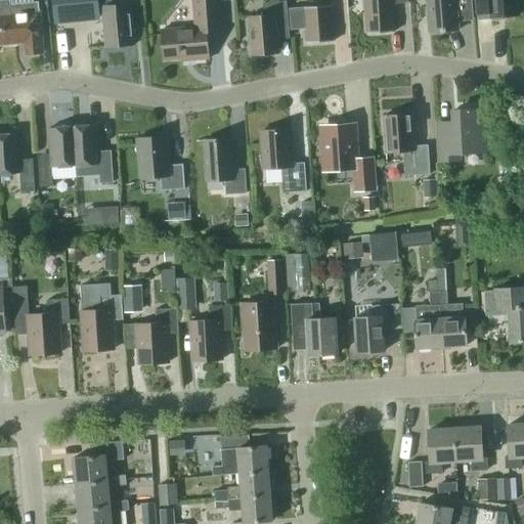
[(38,1),(11,4),(11,0),(0,0),(0,44),(25,42),(26,54),(43,52),(38,1)]
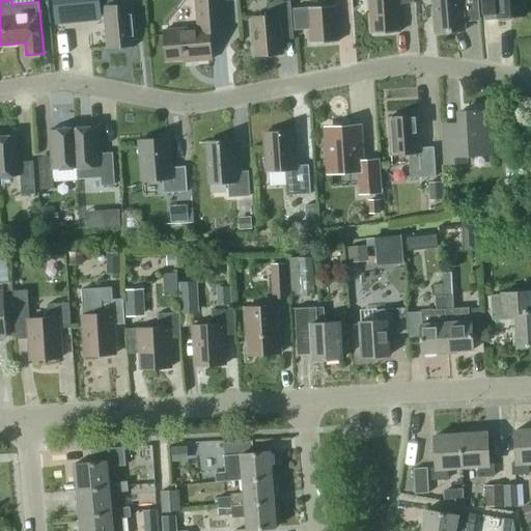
[(100,7),(99,0),(52,0),(55,22),(101,18),(100,7)]
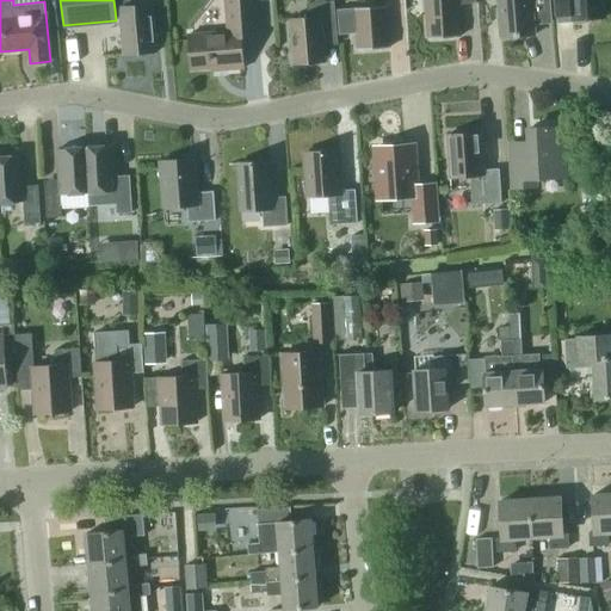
[(119,7),(123,55),(156,51),(152,4),(130,6),(129,0),(113,0),(115,8),(119,7)]
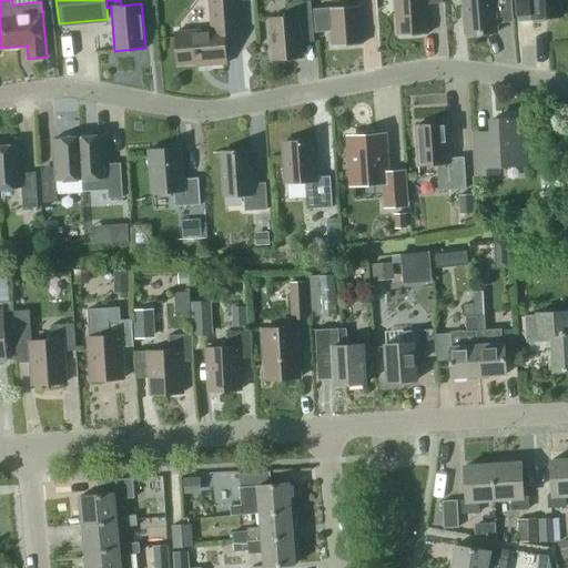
[(240,33),(236,0),(209,0),(212,29),(175,32),(178,66),(210,62),(211,64),(226,63),(224,34),(240,33)]
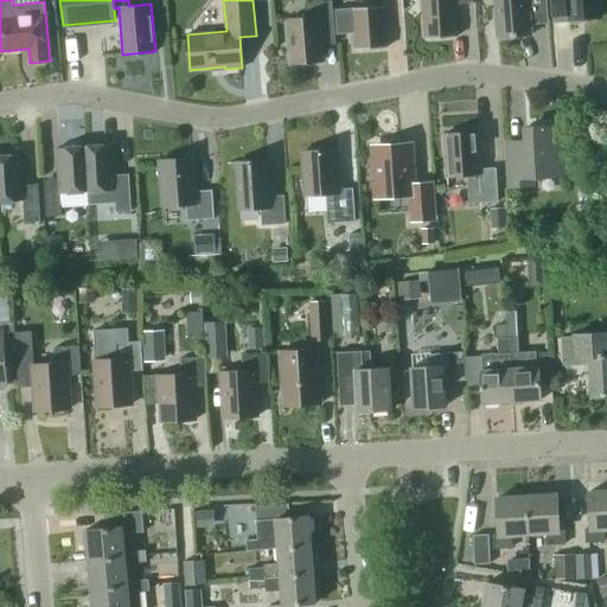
[(336,10),(338,33),(353,33),(355,49),(387,48),(383,0),(372,0),(374,7),(336,10)]
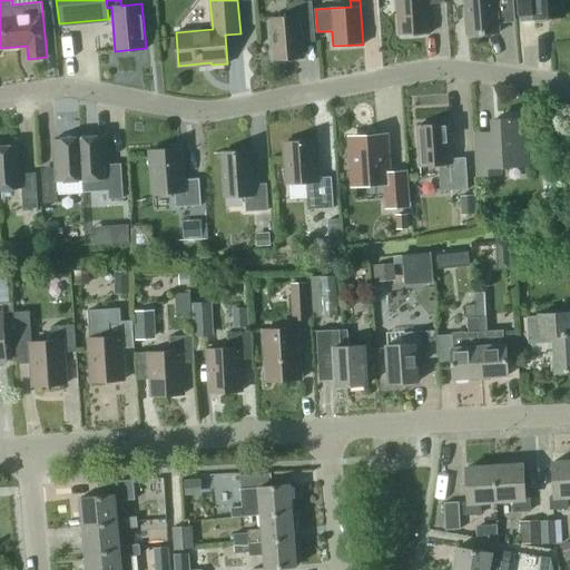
[(429,33),(426,5),(444,3),(443,0),(396,0),(400,36),(429,33)]
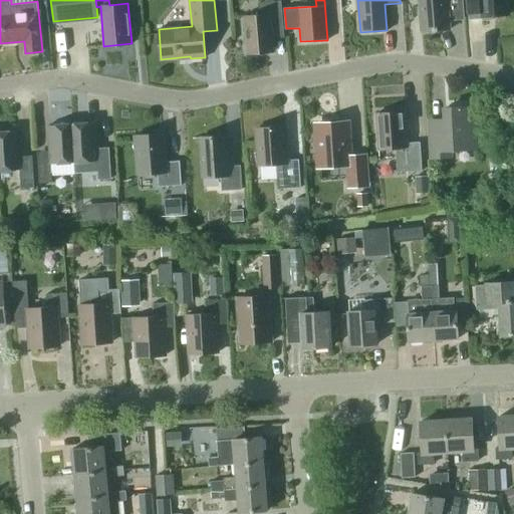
[(418,0),(421,32),(450,29),(447,0),(418,0)]
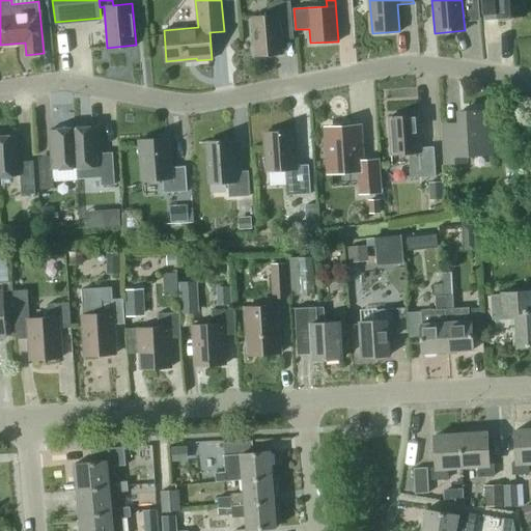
[(482,0),(484,20),(504,19),(508,16),(511,19),(519,16),(526,15),(524,0),(482,0)]
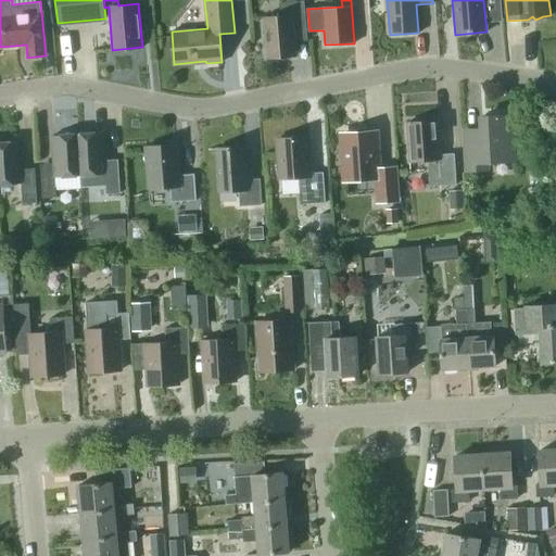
[(295,57),(293,35),(306,34),(303,1),(279,3),(280,16),(264,17),(267,59),(295,57)]
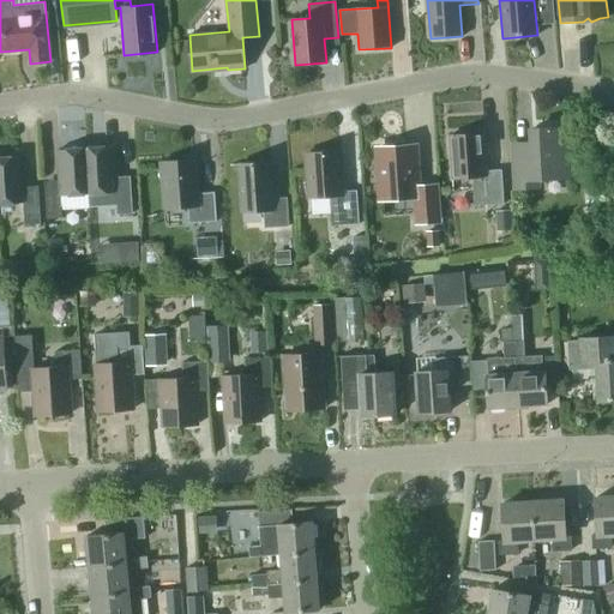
[(515,145),(516,188),(536,187),(535,178),(569,175),(566,127),(533,130),(534,144),(515,145)]
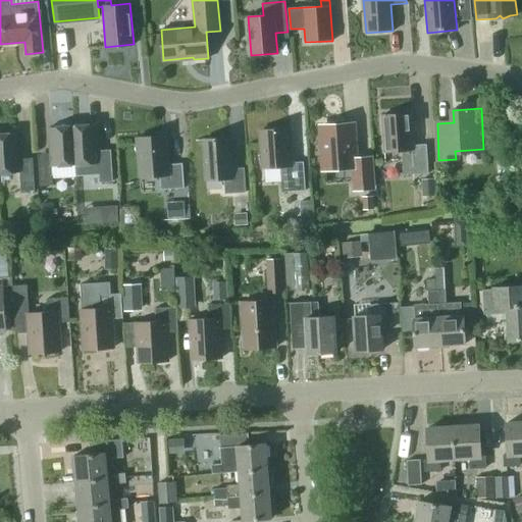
[(410,113),(381,115),(384,152),(402,150),(403,166),(403,174),(428,173),(426,144),(413,145),(410,113)]
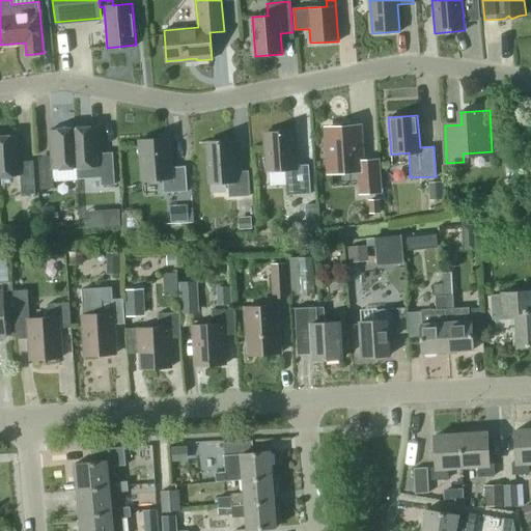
[(327,128),(330,172),(360,170),(362,193),(379,192),(376,161),(361,162),(359,126),(327,128)]
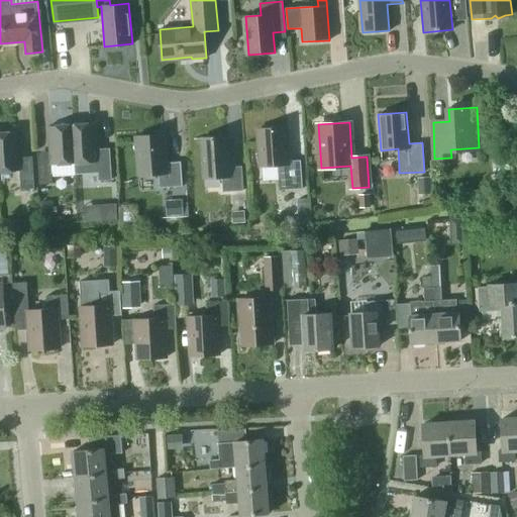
[(111,180),(109,148),(97,148),(96,123),(72,125),(75,164),(97,162),(99,181),(111,180)]
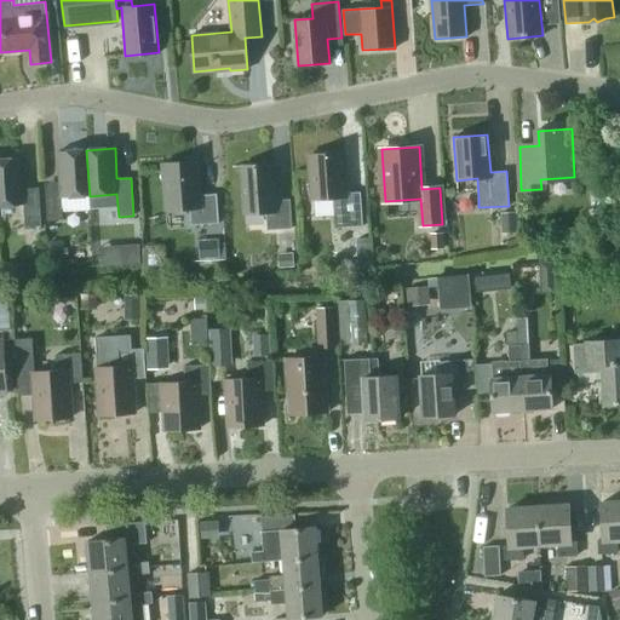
[(58,151),(61,182),(45,183),(47,222),(63,220),(62,197),(90,196),(86,150),(58,151)]
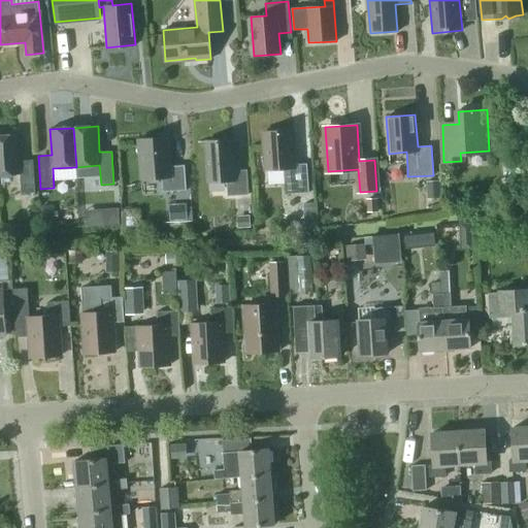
[(286,194),(308,193),(307,163),(294,164),(292,130),(263,132),(266,170),(284,169),(286,194)]
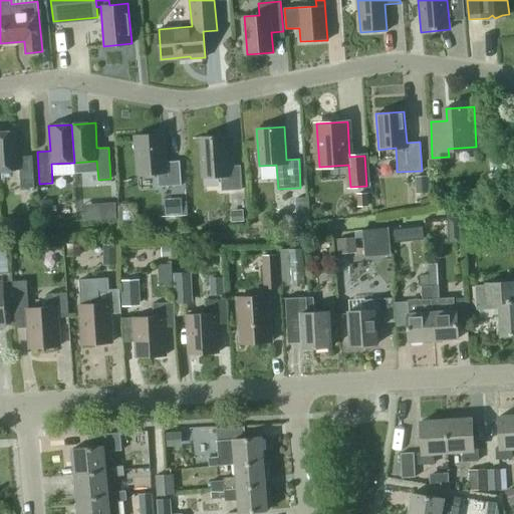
[(32,156),(19,157),(17,132),(0,132),(0,171),(20,170),(21,189),(34,188),(32,156)]
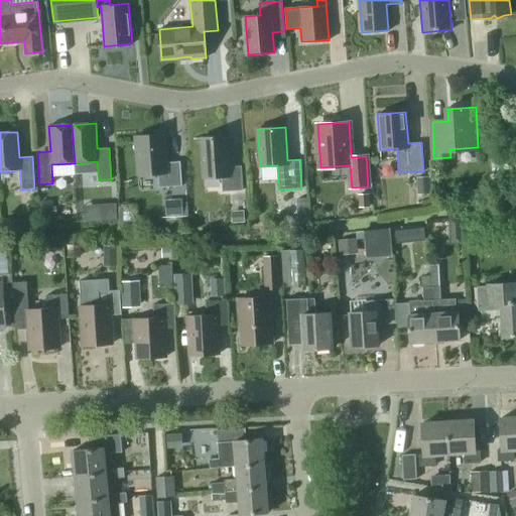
[(165,162),(163,133),(136,136),(139,175),(157,174),(158,187),(182,185),(180,161),(165,162)]
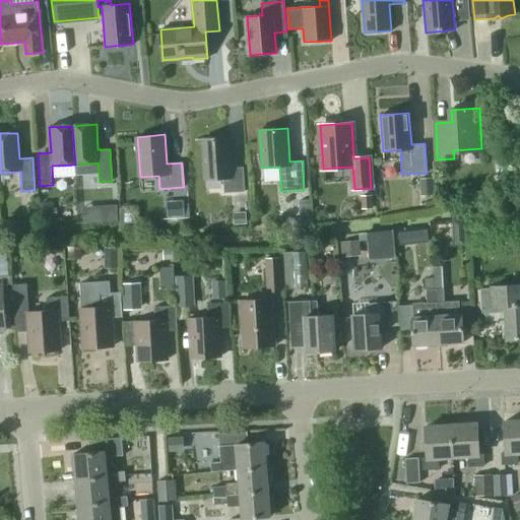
[(202,139),(204,180),(223,178),(224,193),(245,192),(243,168),(231,168),(229,137),(202,139)]
